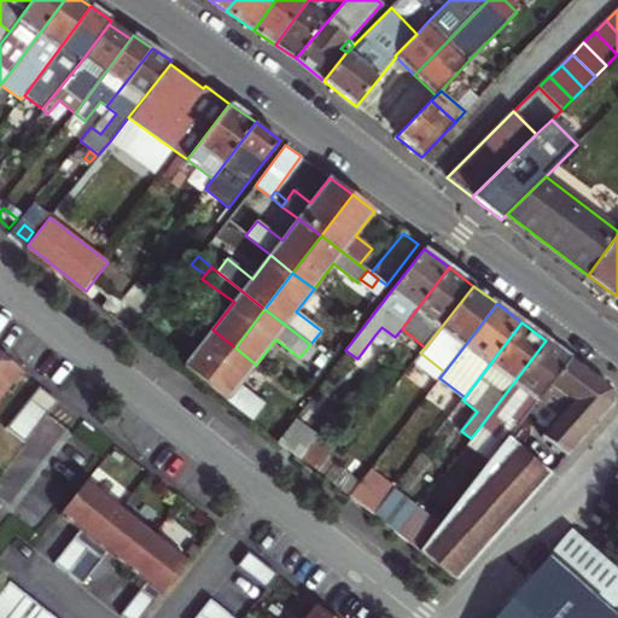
[(395,337),(382,327),(375,334),(389,345),(395,337)]
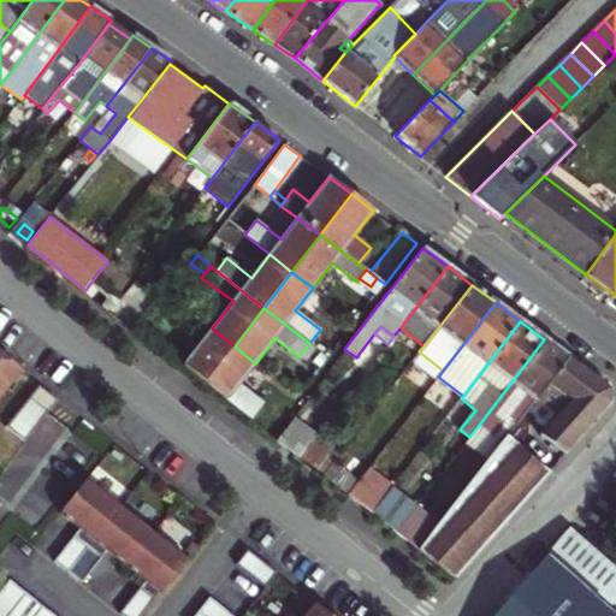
[(235,347),(212,329),(183,367),(206,385),(235,347)]
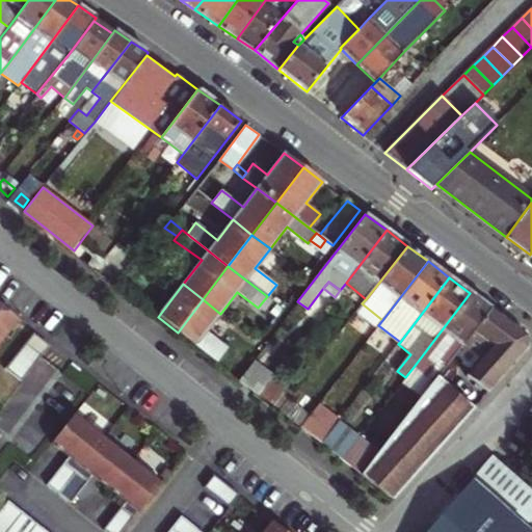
[(470,293),(414,367),(433,382),(439,376),(464,343),(490,309),(470,293)]
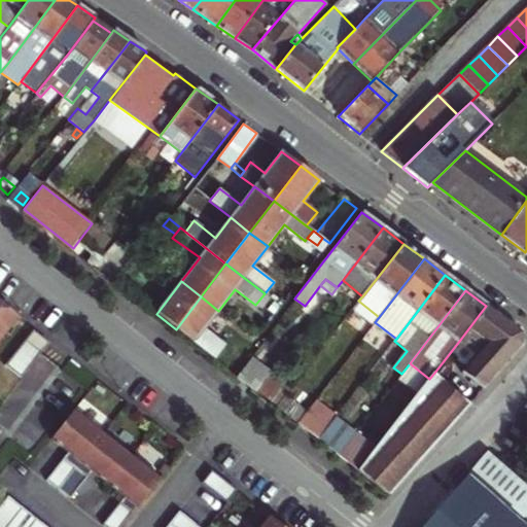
[(218,311),(201,296),(176,329),(214,359),(225,346),(204,329),(218,311)]
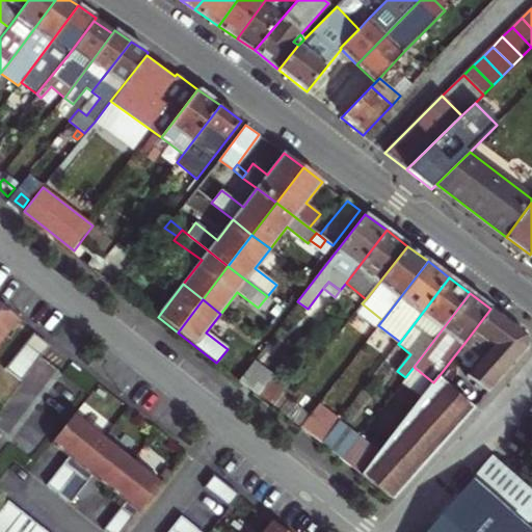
[(382,320),(362,303),(355,312),(376,328),(378,325),(382,320)]
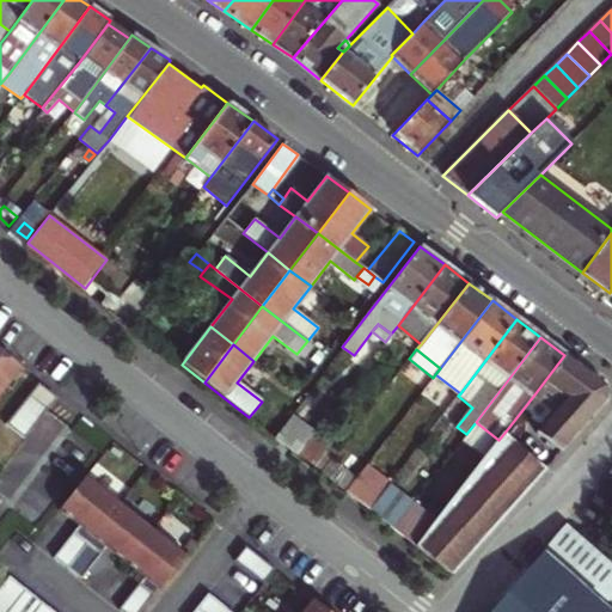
[(0,396),(7,387),(11,381),(22,369),(0,352),(0,396)]
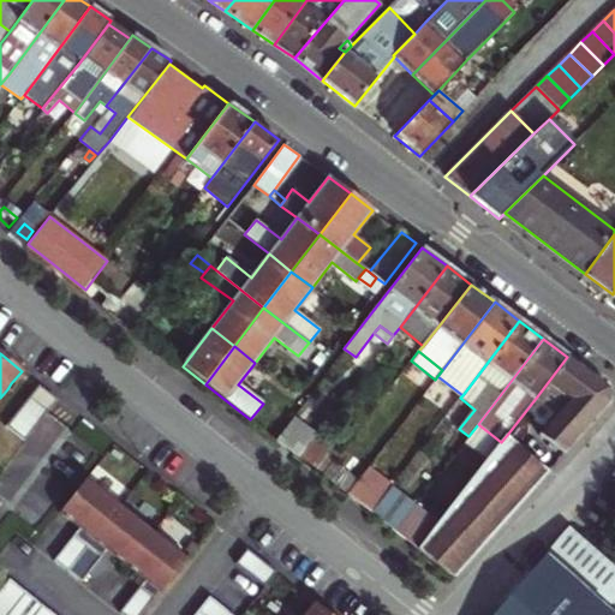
[(567,357),(537,396),(559,413),(538,435),(563,455),(610,404),(609,388),(567,357)]
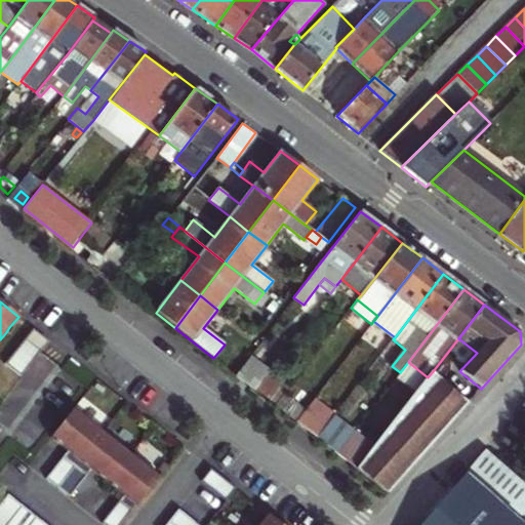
[(25,340),(40,353),(48,344),(32,330),(25,340)]
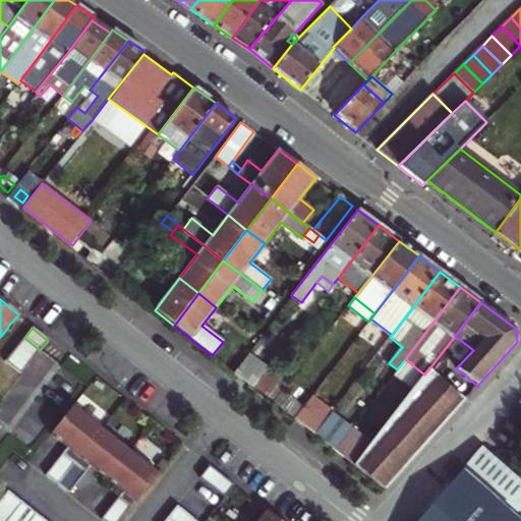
[(5,361),(20,374),(40,350),(24,338),(5,361)]
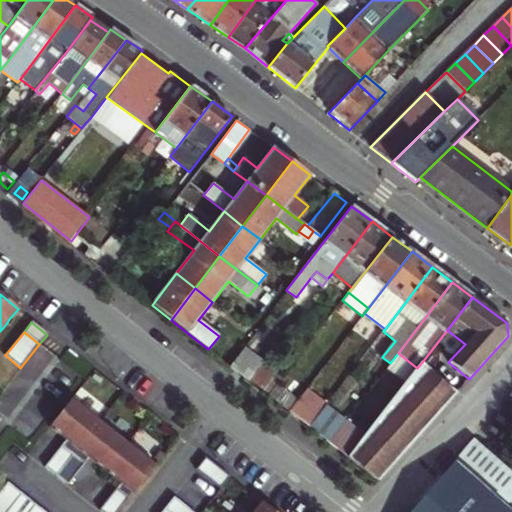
[(263,360),(244,345),(228,365),(247,380),(263,360)]
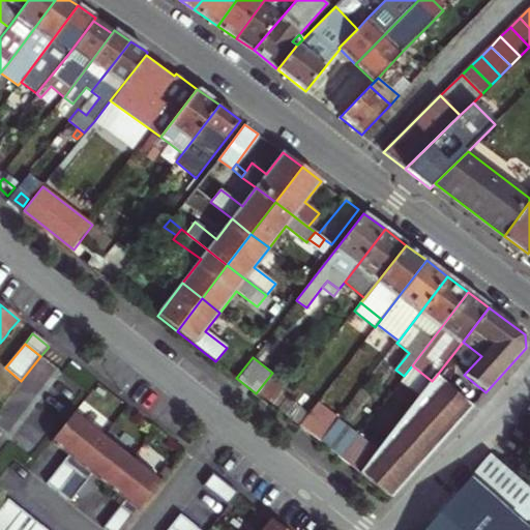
[(432,381),(412,365),(404,376),(399,382),(419,398),(432,381)]
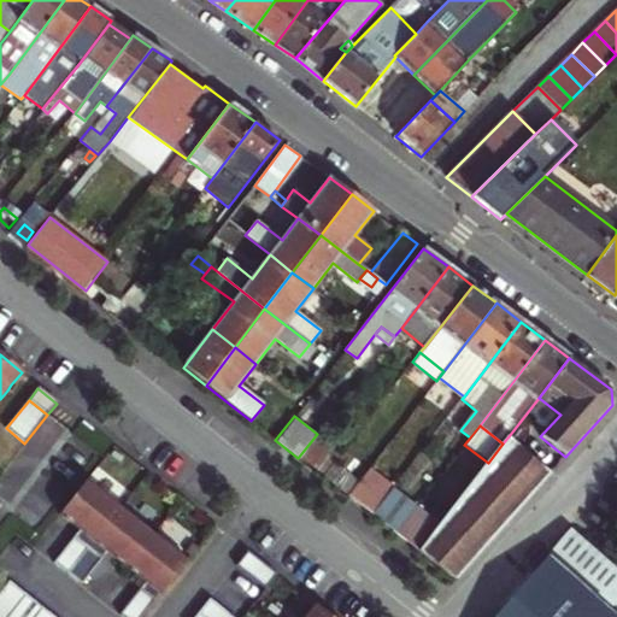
[(323,477),(333,464),(341,453),(317,434),(299,458),(323,477)]
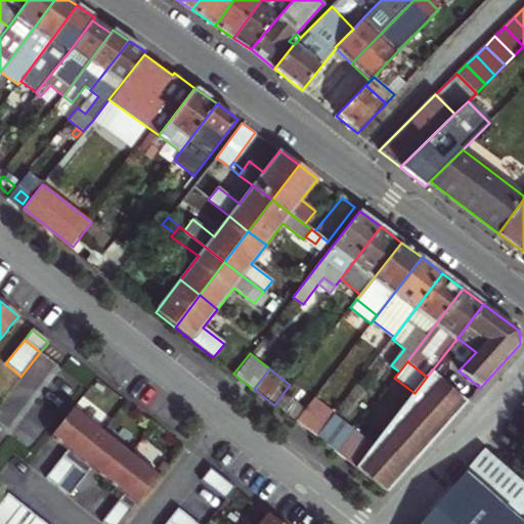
[(427,377),(415,393),(374,445),(355,468),(386,492),(467,402),(432,370),(427,377)]
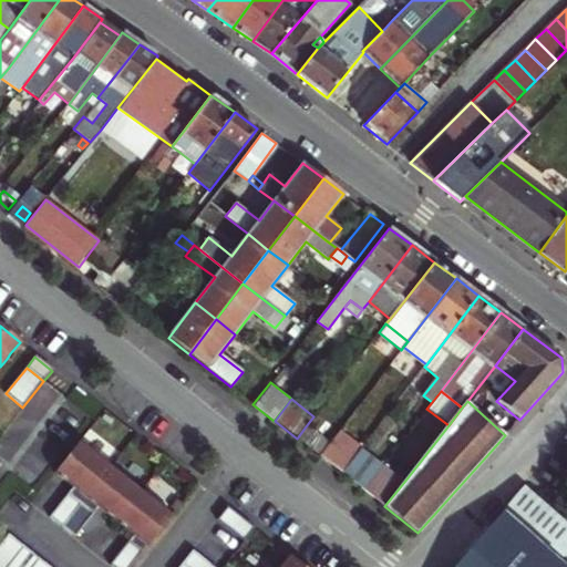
[(319,455),(328,444),(306,426),(297,439),(319,455)]
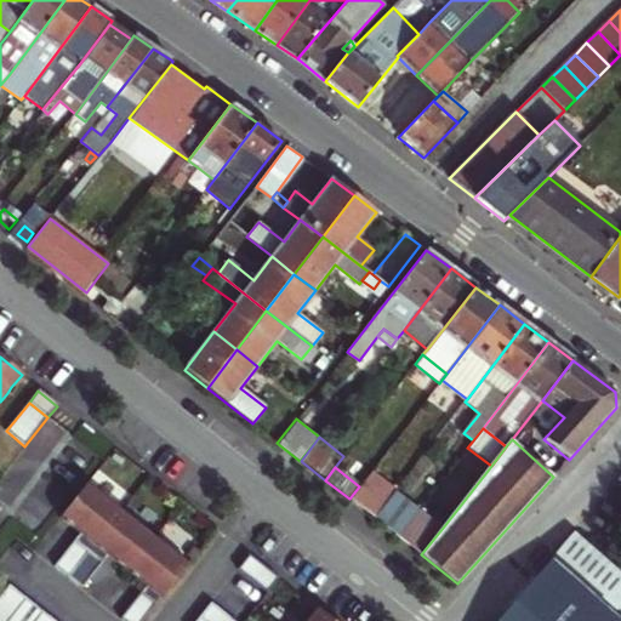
[(396,491),(397,490),(371,471),(359,486),(349,499),(374,519),(396,491)]
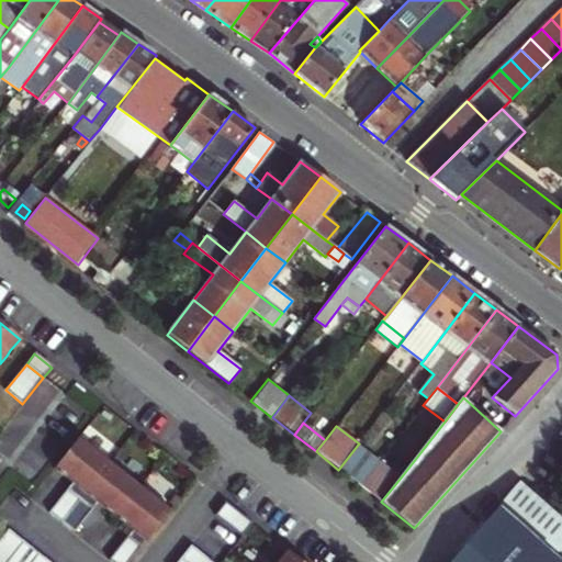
[(79,438),(54,469),(71,483),(48,513),(54,517),(62,523),(110,462),(79,438)]
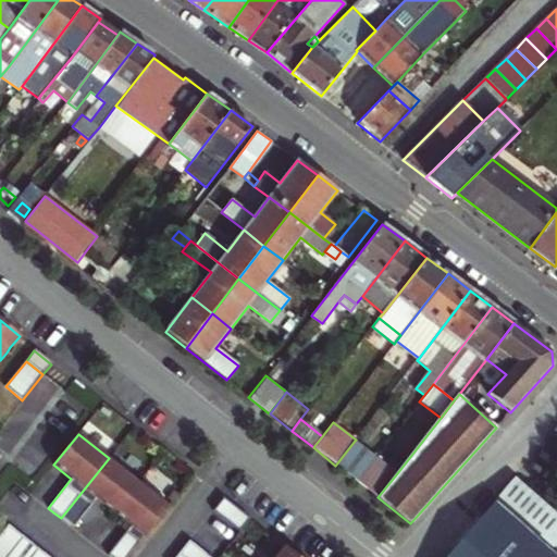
[(358,482),(376,457),(355,441),(335,466),(358,482)]
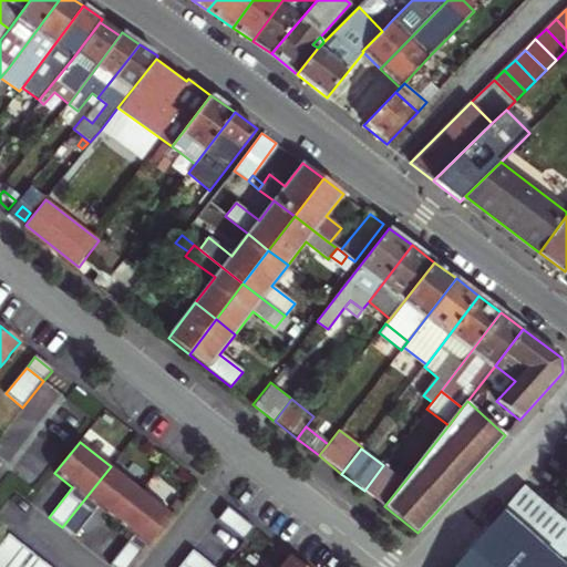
[(404,482),(383,465),(364,491),(384,506),(404,482)]
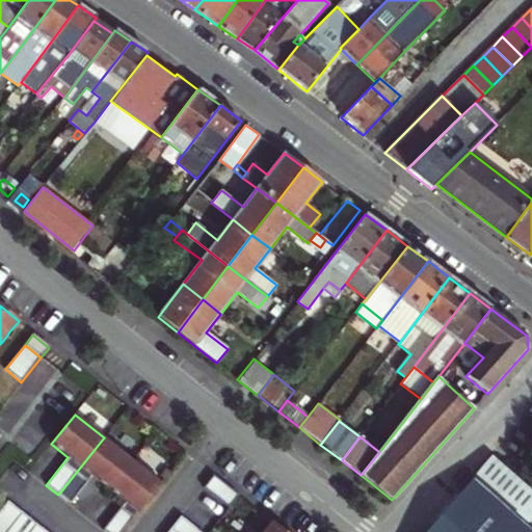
[(132,460),(104,437),(58,495),(64,500),(71,505),(92,477),(108,489),(132,460)]
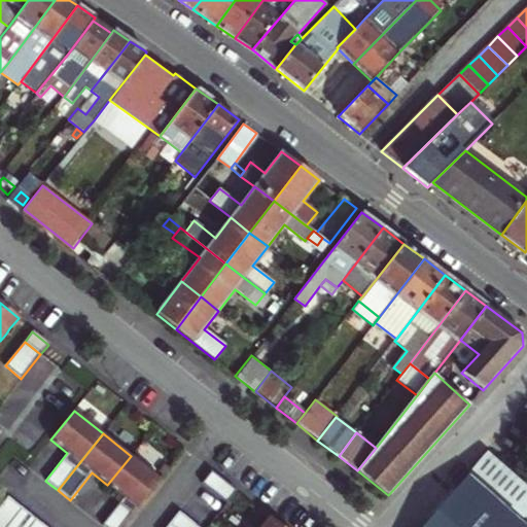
[(526,488),(487,452),(468,472),(521,520),(526,513),(526,512),(526,488)]
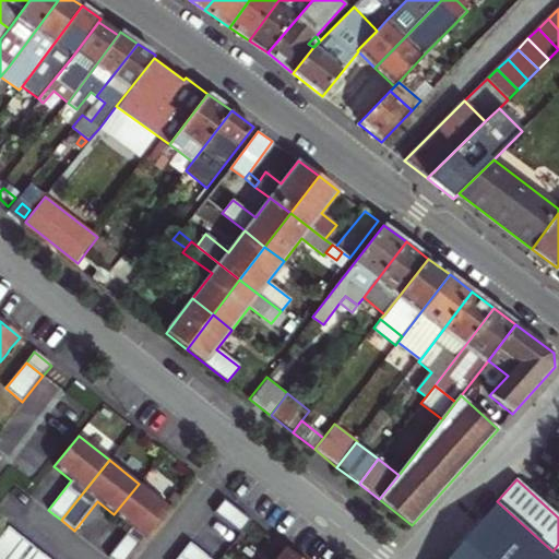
[(139,484),(114,514),(131,527),(108,557),(109,558),(128,558),(169,508),(139,484)]
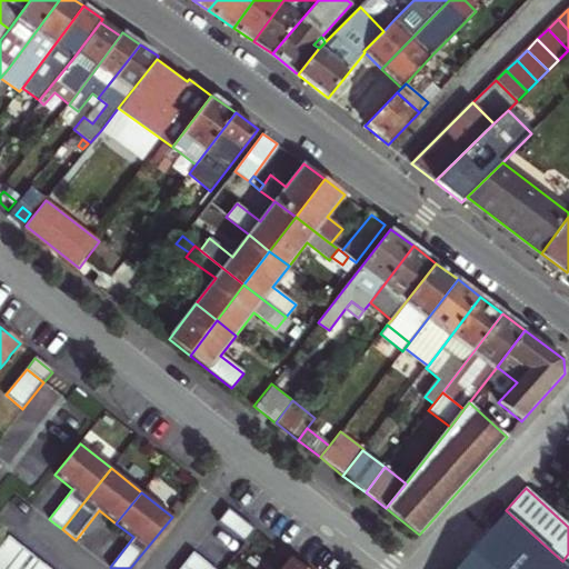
[(256,530),(228,509),(217,522),(245,545),(256,530)]
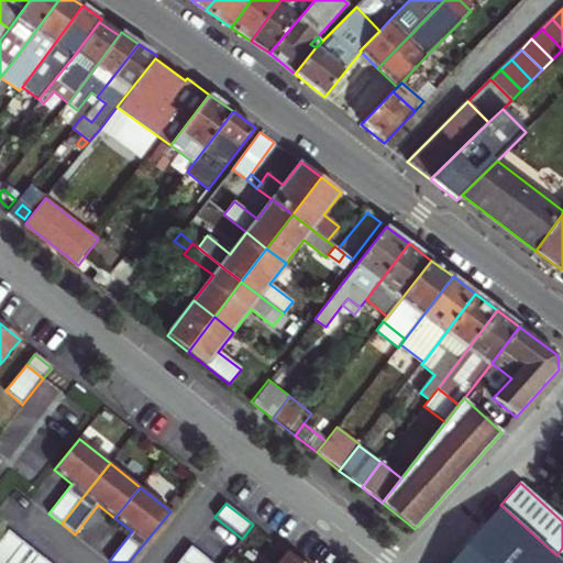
[(562,562),(562,561),(556,555),(500,505),(449,562),(562,562)]
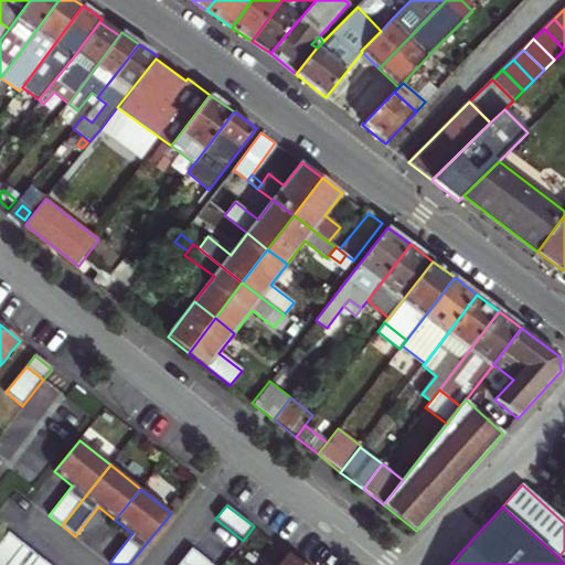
[(9,533),(0,543),(0,564),(8,564),(24,545),(10,534),(9,533)]
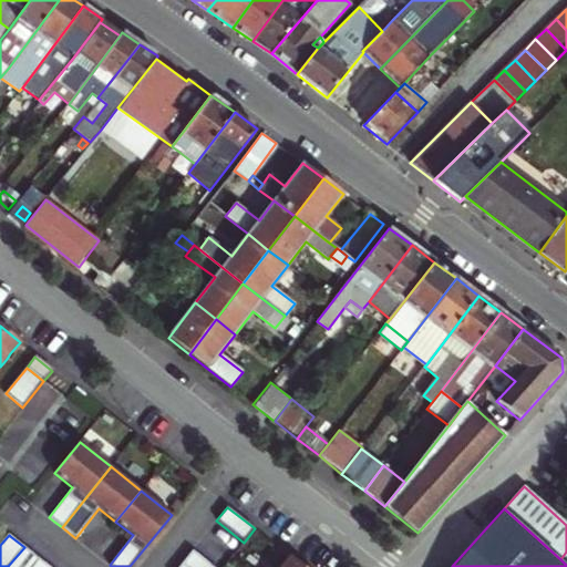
[(24,547),(8,566),(32,566),(39,559),(24,547)]
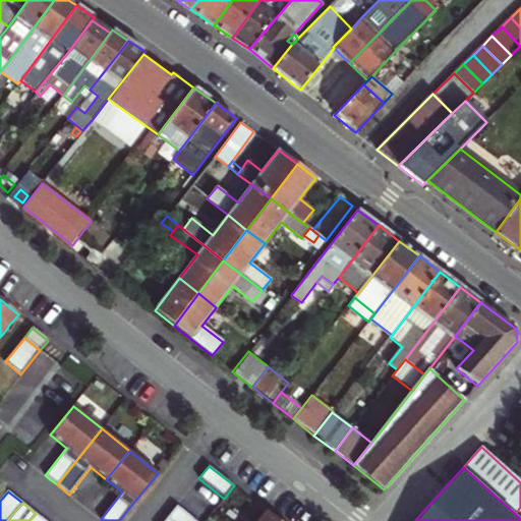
[(195,520),(177,506),(167,518),(171,520),(195,520)]
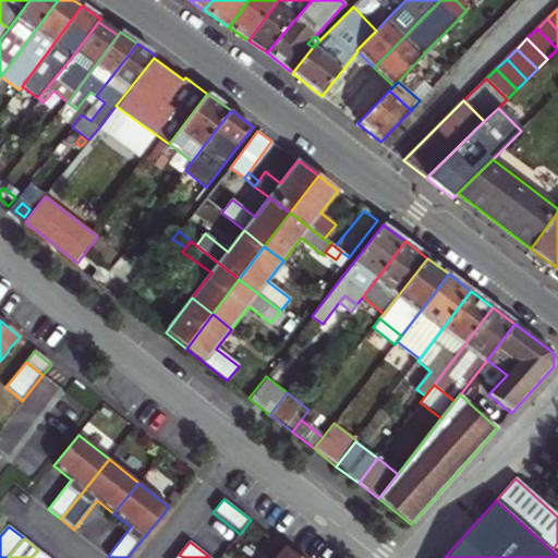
[(298,557),(283,547),(275,557),(298,557)]
